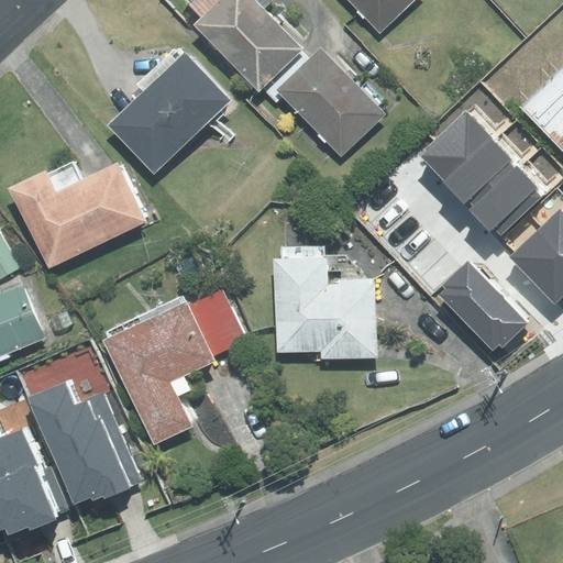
[(185,0),(202,18),(196,24),(260,91),(263,88),(301,51),(304,48),(265,9),(272,2),(269,0),(185,0)]
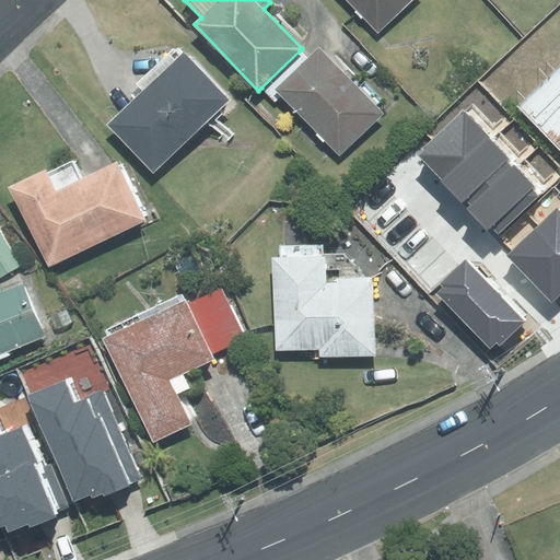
[(347,0),(377,32),(410,0),(347,0)]
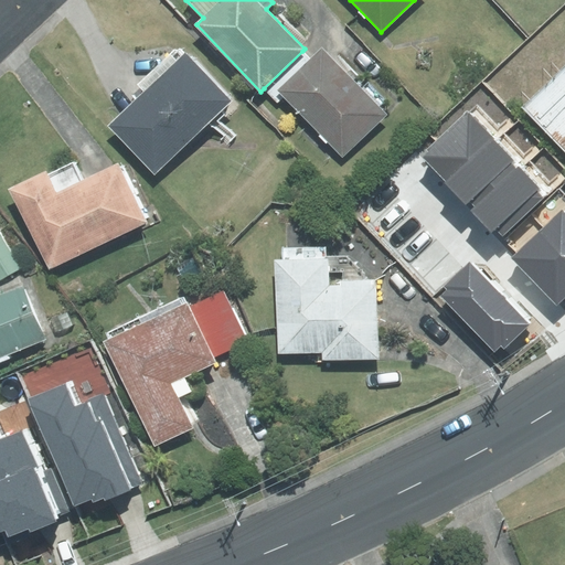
[(108,126),(155,173),(231,102),(185,54),(182,56),(176,49),(137,85),(144,93),(108,126)]
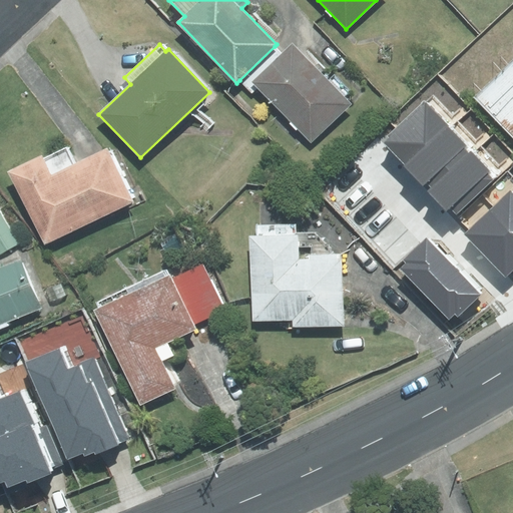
[(283,54),(253,82),(258,87),(312,141),(350,104),(344,97),(350,92),(334,75),(328,81),(293,44),(283,54)]
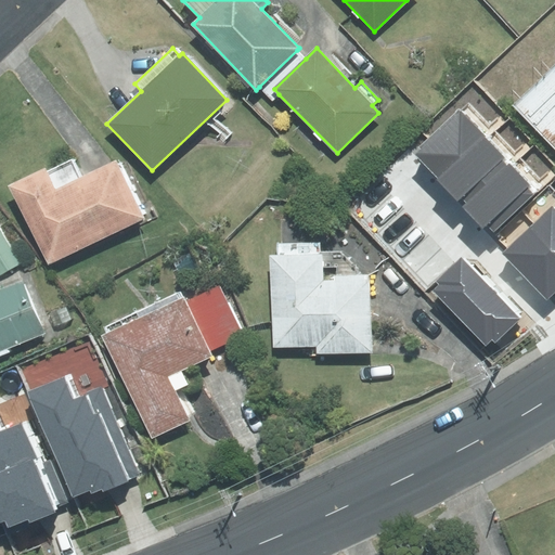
[(306,59),(297,50),(259,87),(272,101),(279,94),(274,89),(306,59)]
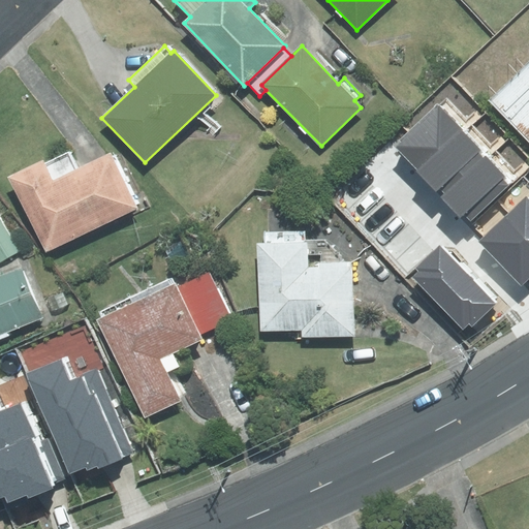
[(528,61),(490,99),(528,138),(528,61)]
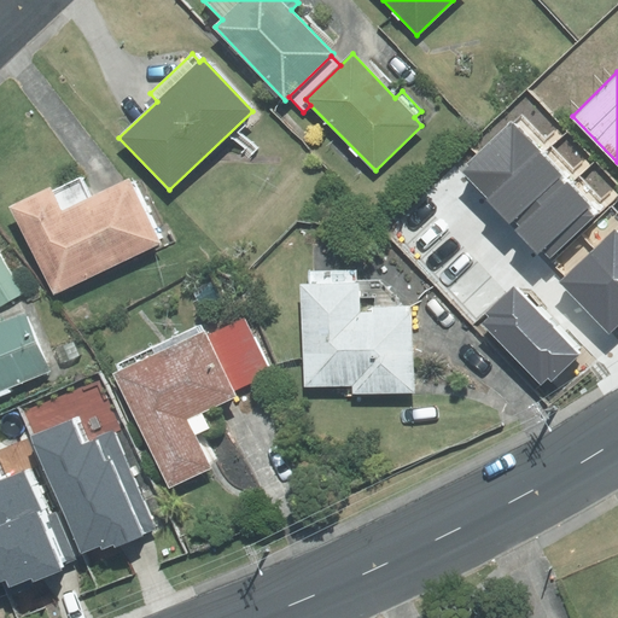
[(490,202),(542,153),(512,121),(460,169),(490,202)]
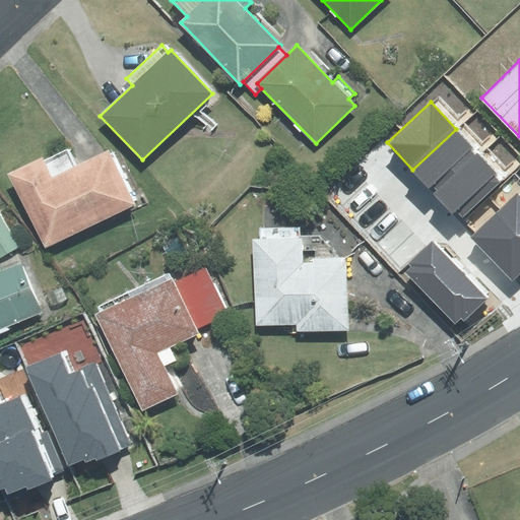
[(456,129),(412,170),(435,193),(478,152),(456,129)]
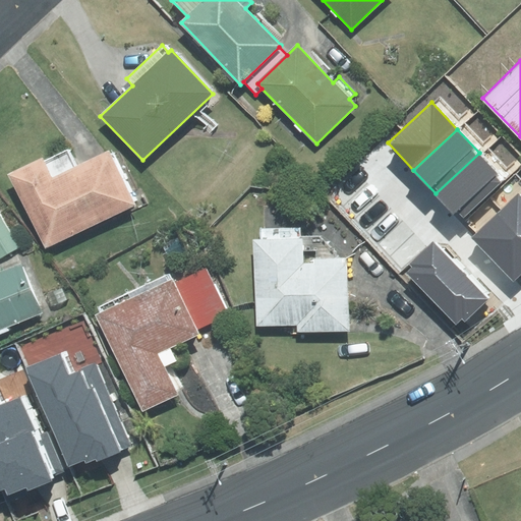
[(67,149),(11,176),(46,247),(136,204),(111,151),(76,167),(67,149)]
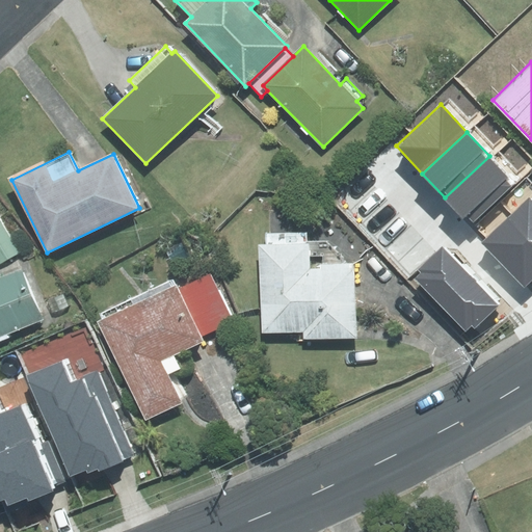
[(489,156),(445,197),(463,217),(467,214),(474,221),(511,186),(506,180),(509,177),(489,156)]
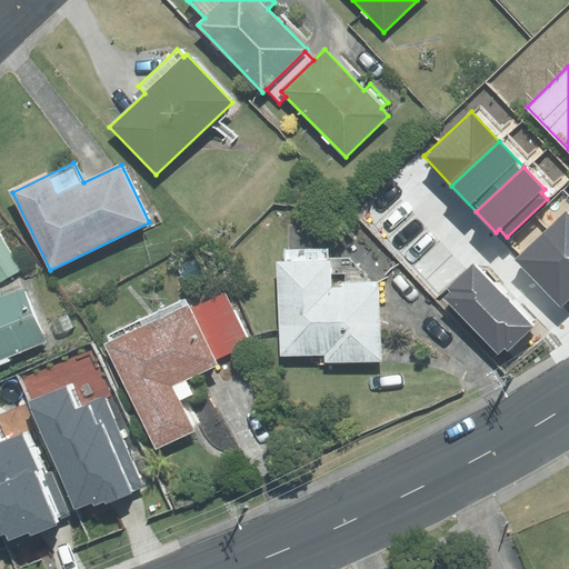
[(566,211),(543,232),(568,258),(568,213),(568,215),(566,211)]
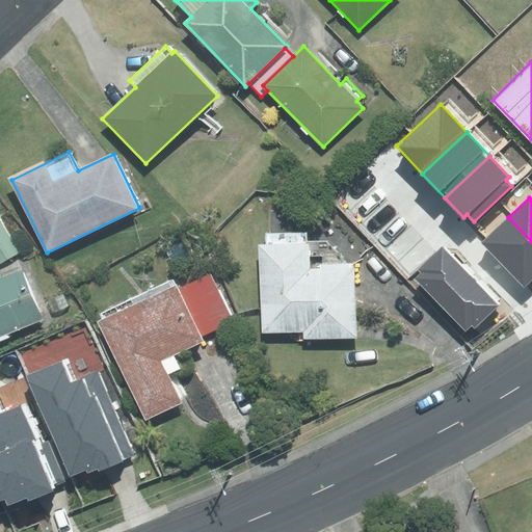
[(531,241),(508,217),(483,240),(526,285),(531,278),(531,241)]
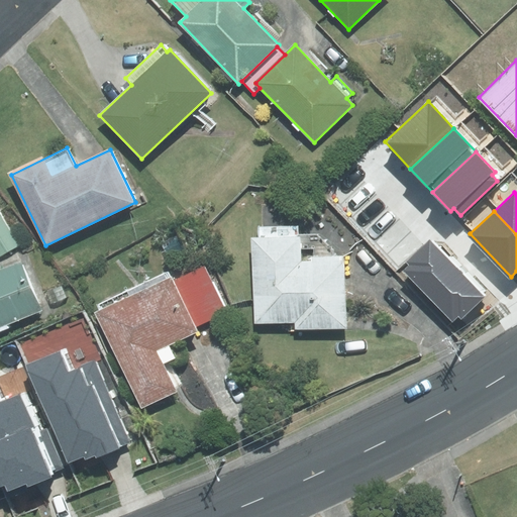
[(0,213),(0,256),(19,245),(0,213)]
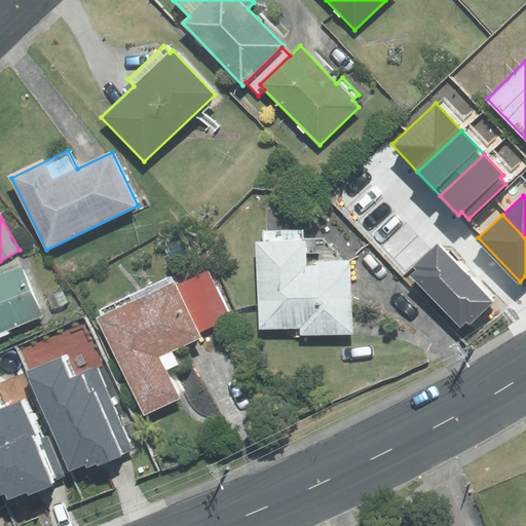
[(264,242),(257,243),(259,329),(301,328),(301,334),(351,333),(350,261),(343,261),(323,238),(303,238),(303,231),(264,231),(264,242)]
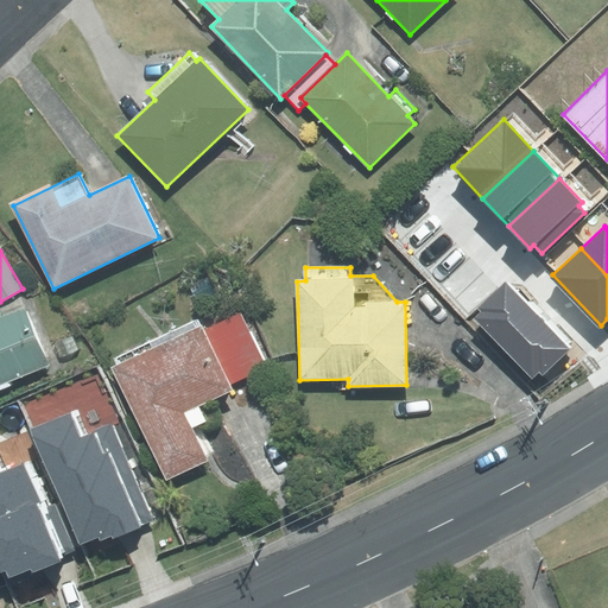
[(569,348),(506,282),(479,306),(483,311),(476,318),(532,377),(538,371),(542,374),(569,348)]
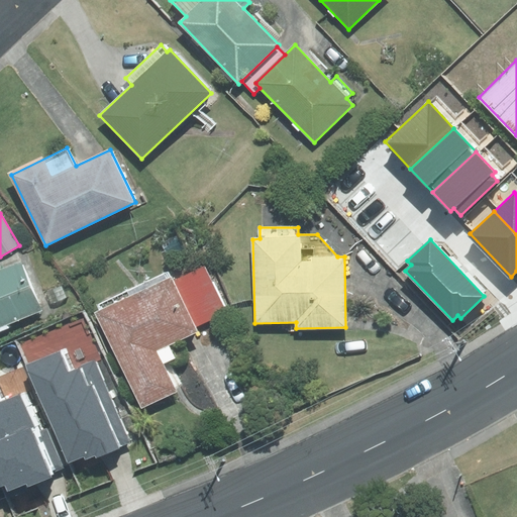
[(21,261),(0,269),(0,326),(41,311),(21,261)]
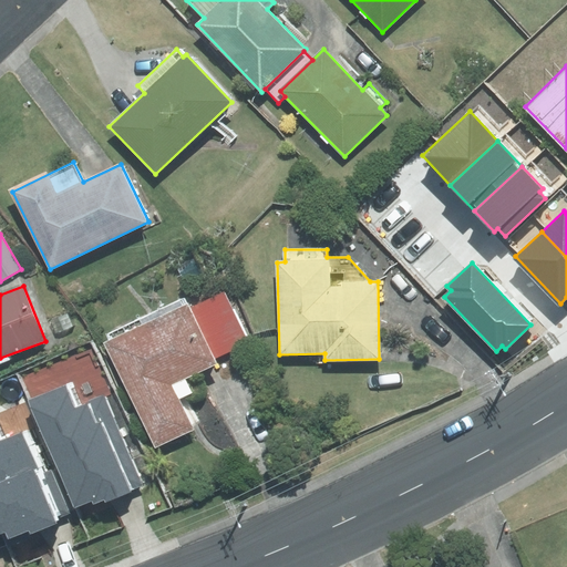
[(225,290),(189,308),(214,358),(249,341),(225,290)]
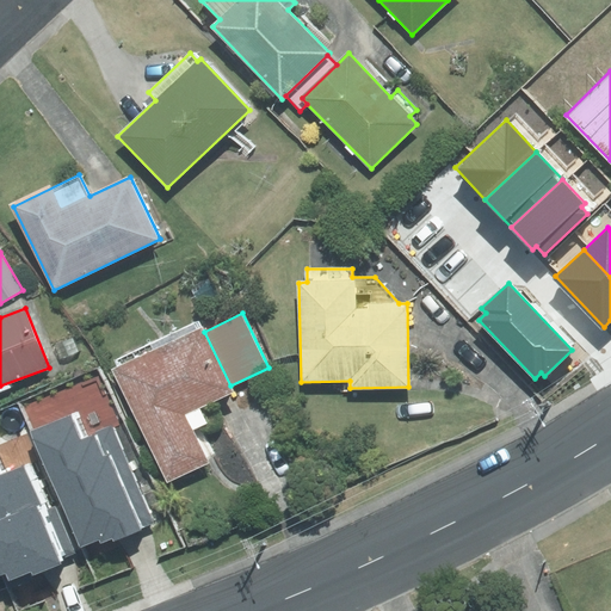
[(118,366),(112,369),(167,485),(209,464),(192,431),(207,424),(198,408),(233,392),(230,386),(204,332),(199,321),(116,360),(118,366)]
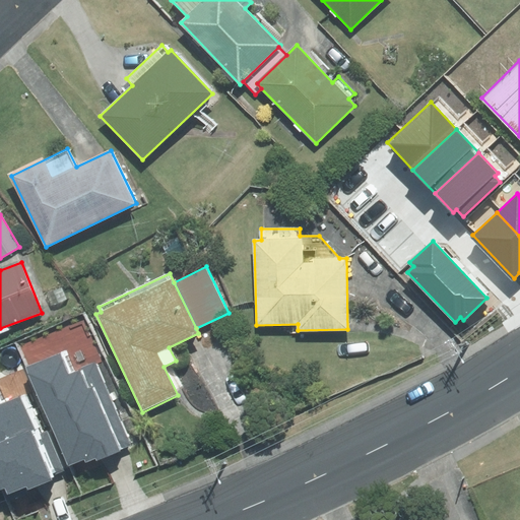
[(61,354),(29,368),(71,466),(84,460),(85,462),(95,458),(96,460),(130,446),(95,364),(69,375),(61,354)]
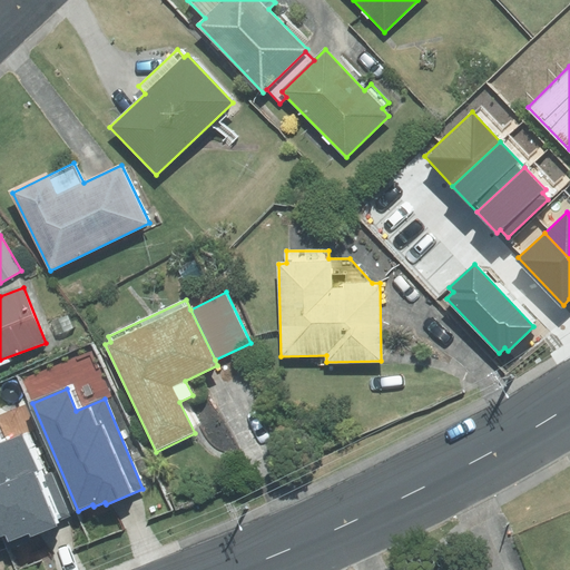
[(0,538),(6,536),(8,542),(29,533),(30,537),(56,526),(55,523),(70,517),(52,472),(45,475),(28,434),(0,445),(0,538)]
